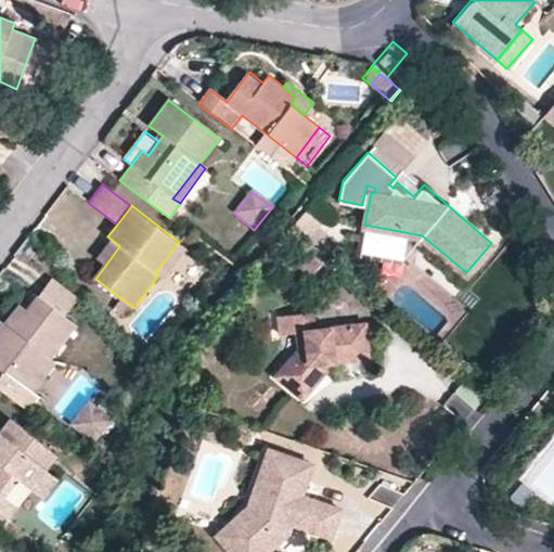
[(97,261),(105,266),(119,246),(113,241),(97,261)]
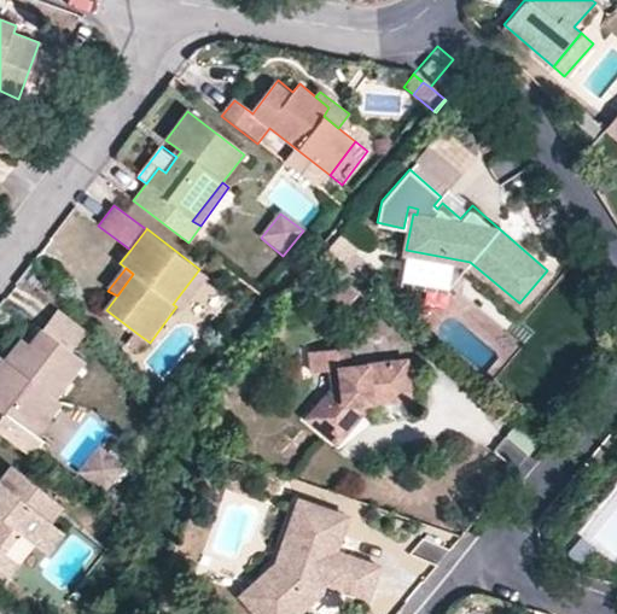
[(207,275),(199,269),(173,304),(176,307),(181,309),(207,275)]
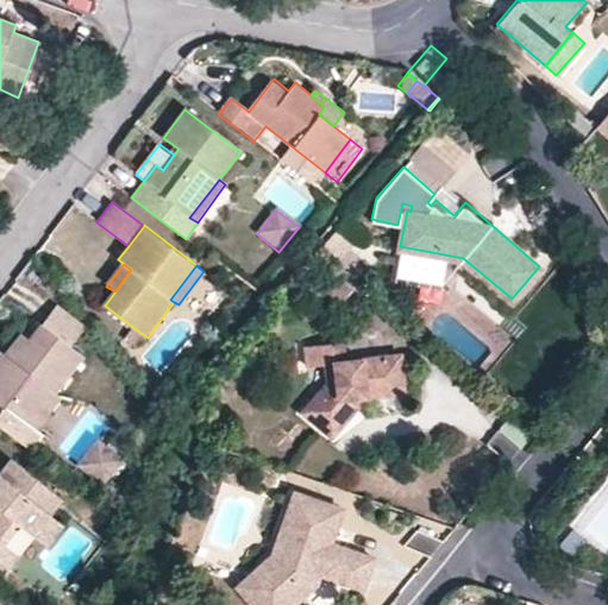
[(82,328),(55,307),(41,326),(68,347),(82,328)]
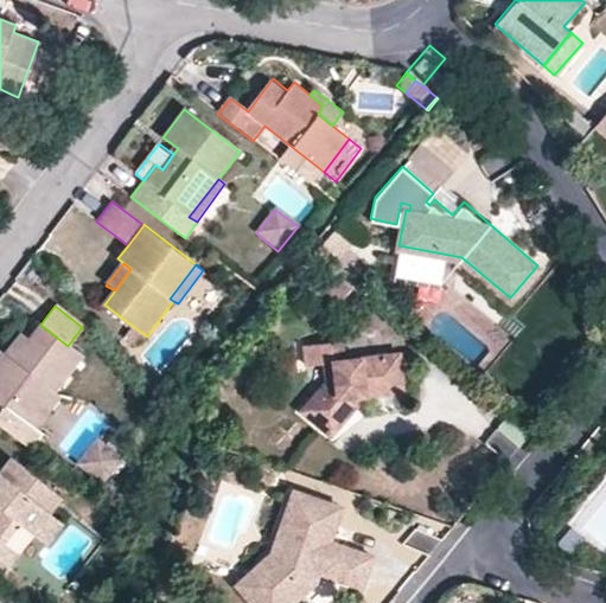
[(40,325),(27,340),(11,361),(4,355),(0,352),(0,404),(25,423),(50,390),(53,391),(81,355),(68,346),(40,325)]
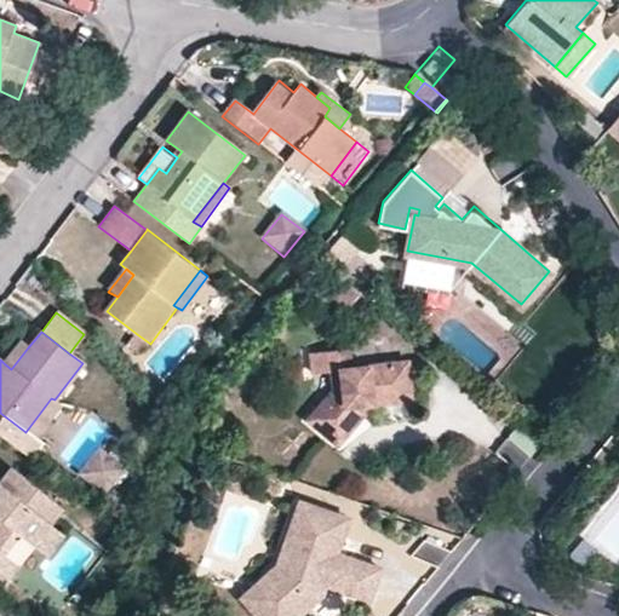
[(150,344),(137,334),(130,344),(143,353),(150,344)]
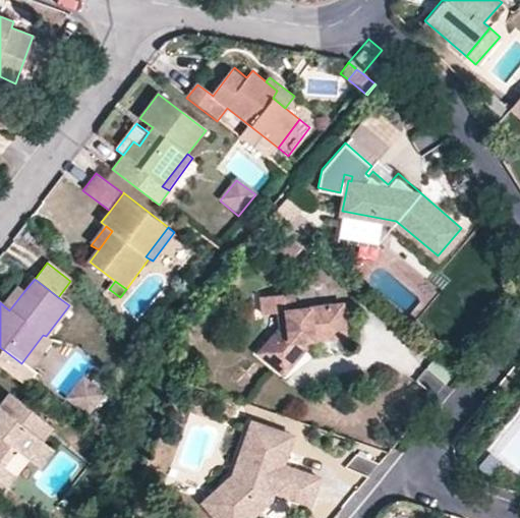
[(16,287),(3,305),(9,310),(23,292),(16,287)]
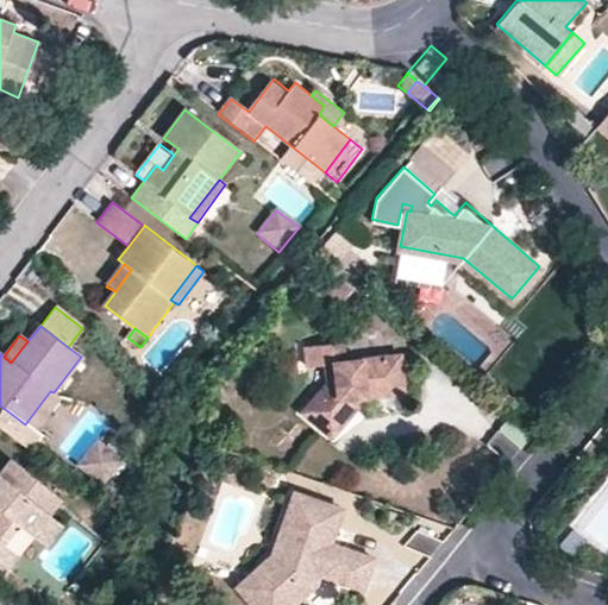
[(400,352),(345,358),(343,339),(304,344),(307,364),(325,361),(327,380),(302,410),(331,435),(357,404),(357,396),(405,390),(400,352)]
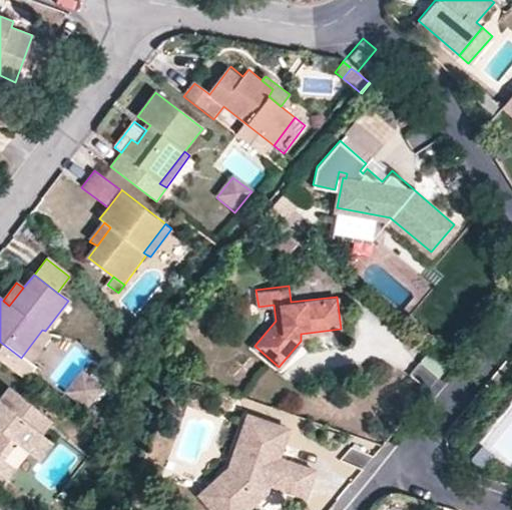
[(49,336),(45,331),(42,330),(21,358),(28,363),(49,336)]
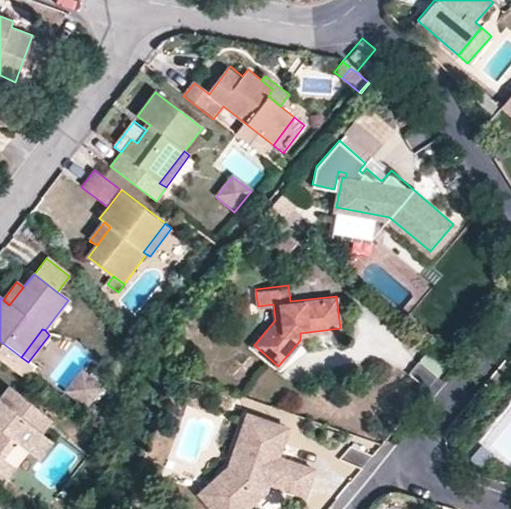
[(21,357),(0,341),(0,361),(12,370),(21,357)]
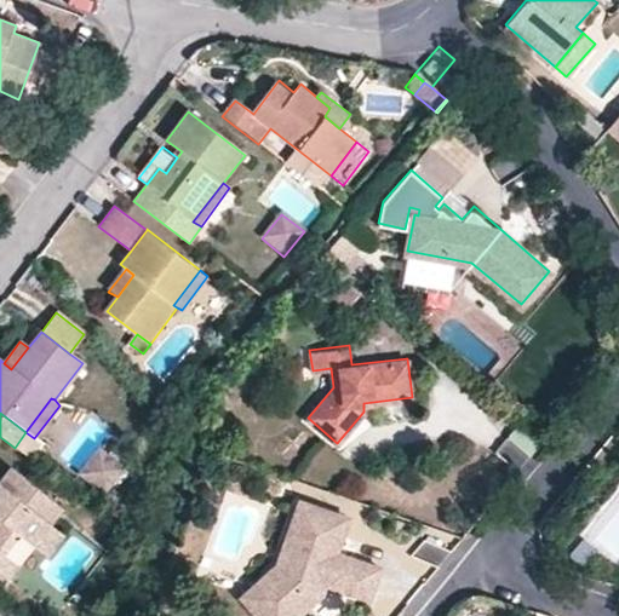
[(516,418),(504,431),(527,452),(540,438),(516,418)]
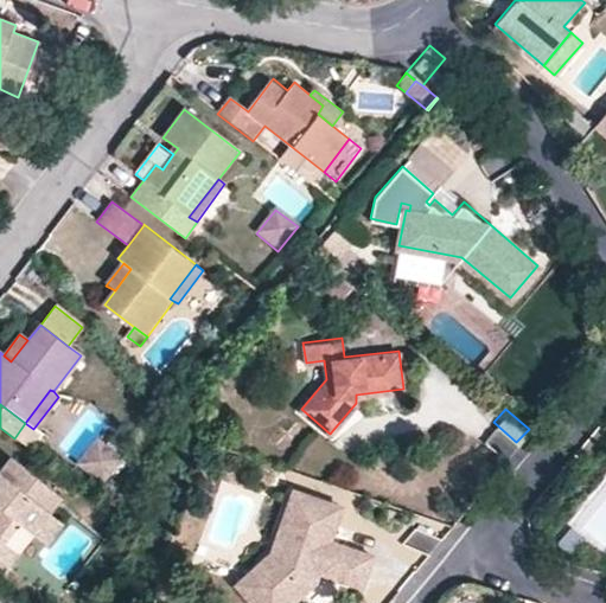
[(117,459),(96,443),(78,466),(100,482),(117,459)]
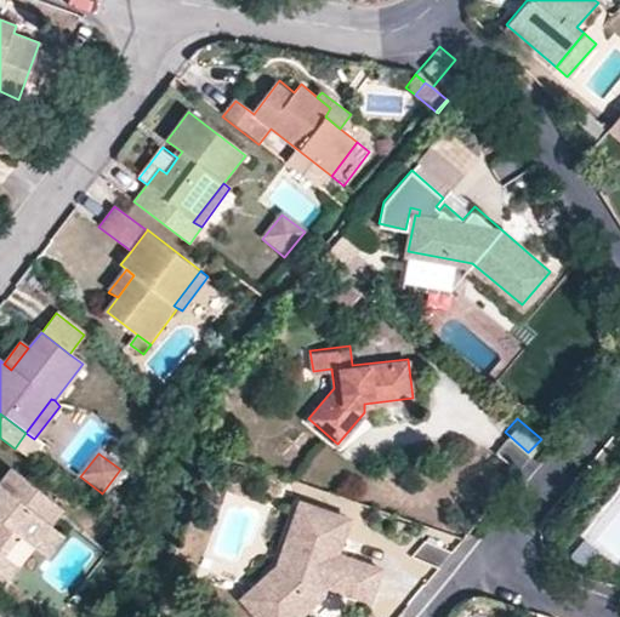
[(0,560),(4,555),(20,535),(34,546),(50,525),(62,508),(12,470),(0,485),(0,560)]
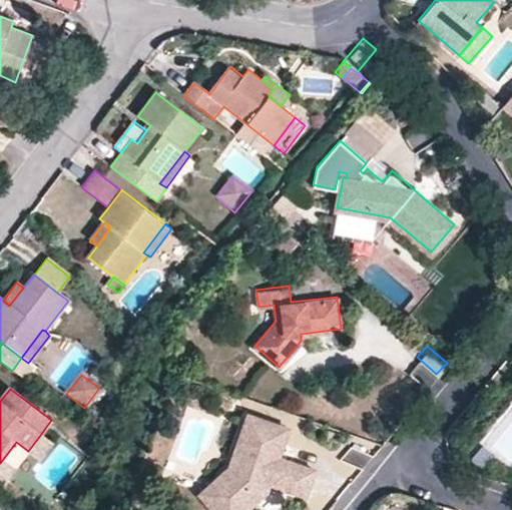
[(257,416),(247,412),(240,433),(249,436),(257,416)]
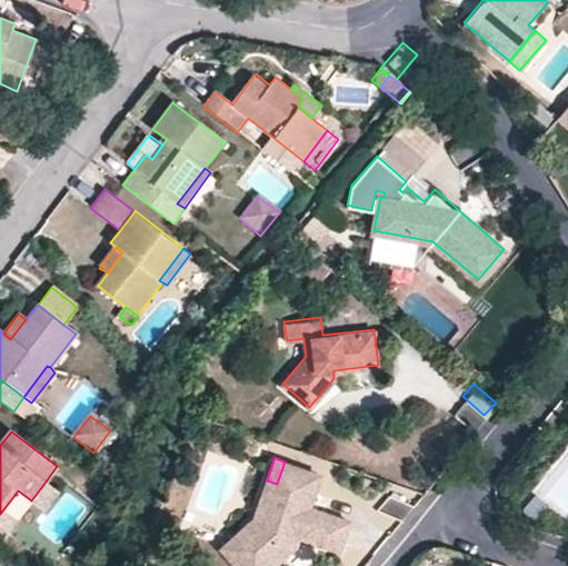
[(320,474),(285,462),(277,484),(267,480),(258,505),(270,509),(265,525),(249,539),(240,529),(220,547),(237,565),(270,565),(296,544),(299,535),(338,549),(349,519),(309,505),(320,474)]
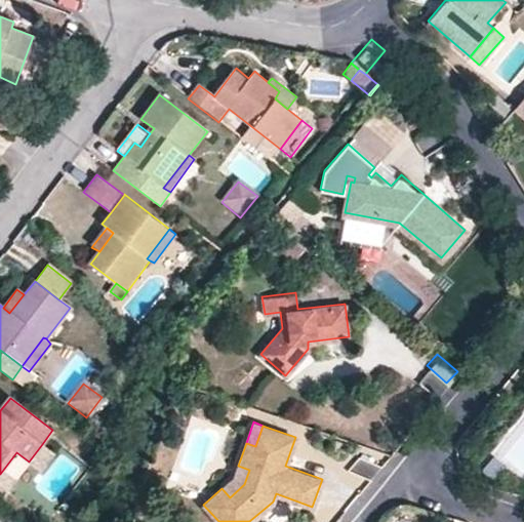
[(53,453),(42,444),(29,462),(40,471),(53,453)]
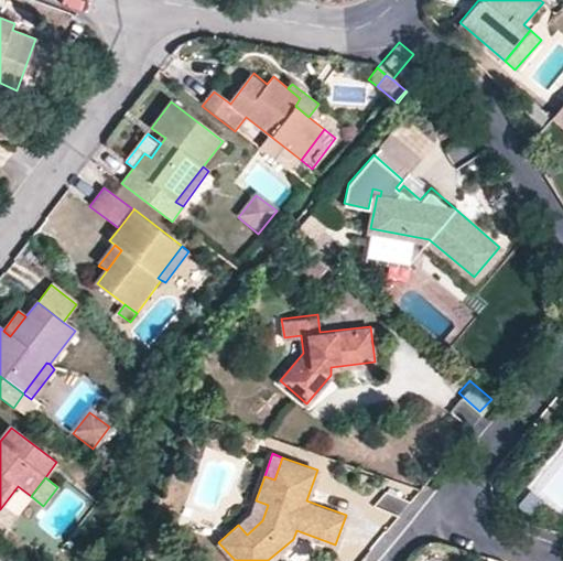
[(268,505),(256,500),(251,513),(238,525),(247,535),(262,520),(268,505)]
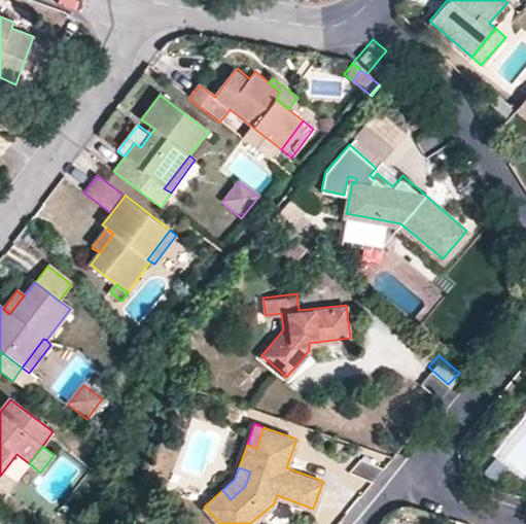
[(15,481),(3,472),(0,476),(0,488),(6,493),(15,481)]
